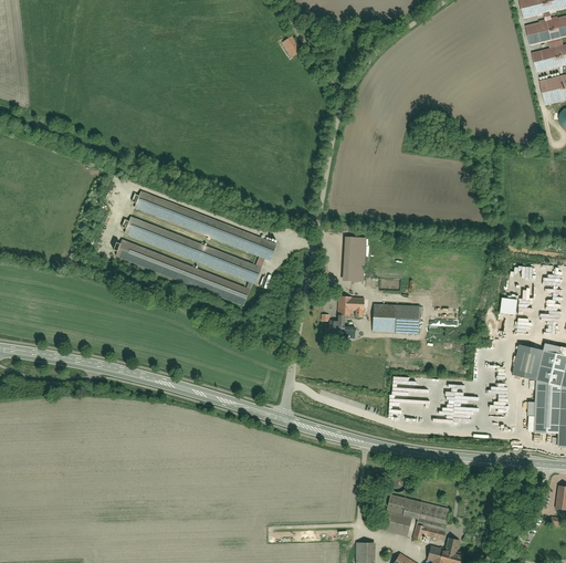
[(517,0),(521,14),(543,9),(544,17),(523,22),(527,41),(546,37),(561,33),(565,31),(565,10),(554,13),(552,7),(565,3),(565,0),(517,0)]
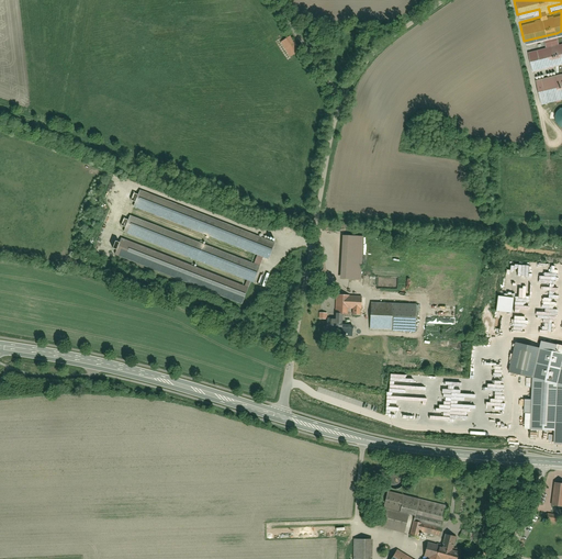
[(290,33),(281,40),(291,54),(301,47),(290,33)]
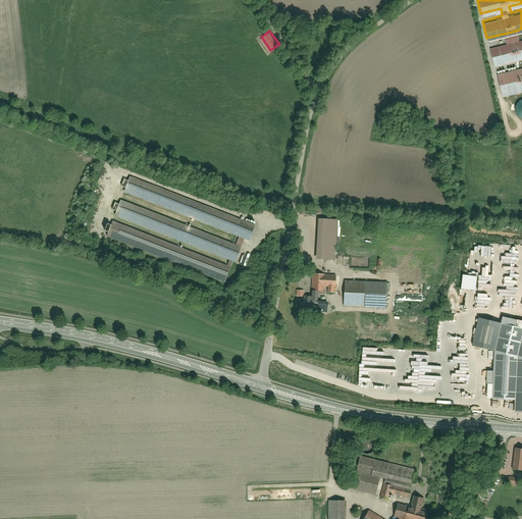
[(517,31),(504,34),(505,38),(488,43),(492,62),(509,58),(511,67),(496,70),(501,94),(521,88),(521,63),(515,66),(513,57),(521,54),(521,34),(518,35),(517,31)]
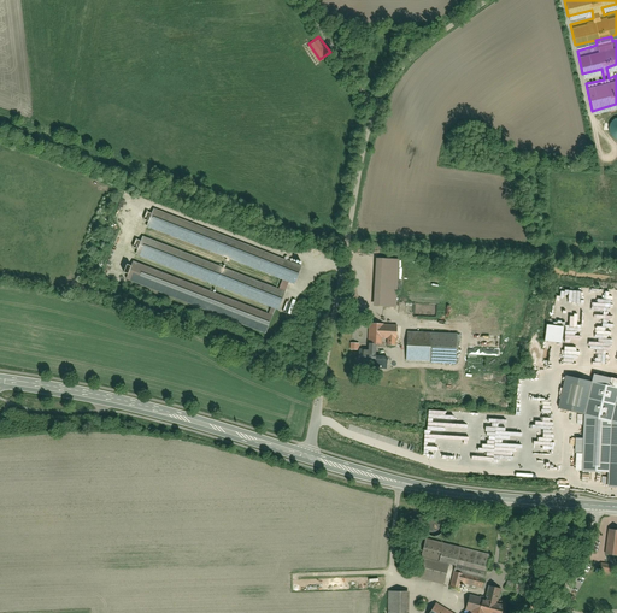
[(152,205),(151,208),(145,207),(141,214),(147,217),(145,222),(281,276),(277,286),(141,233),(140,236),(134,234),(130,242),(136,245),(134,249),(280,308),(287,290),(285,289),(289,278),(293,281),(301,263),(152,205)]
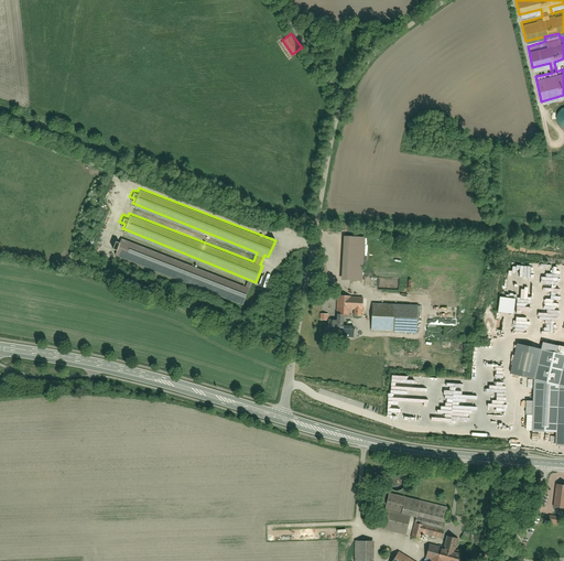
[(253,288),(121,235),(120,239),(115,236),(110,245),(116,248),(114,252),(248,303),(253,288)]
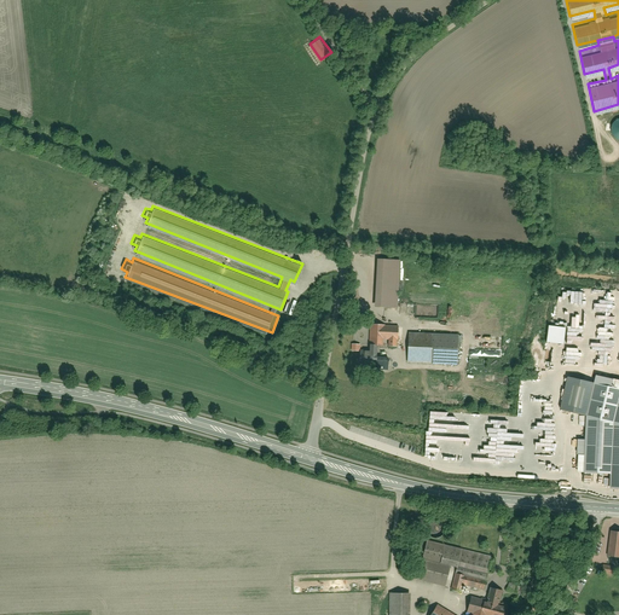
[(397,358),(398,337),(400,337),(400,328),(385,326),(385,323),(371,321),(370,337),(370,350),(360,349),(359,363),(379,363),(379,349),(379,342),(383,342),(383,336),(388,337),(387,358),(397,358)]
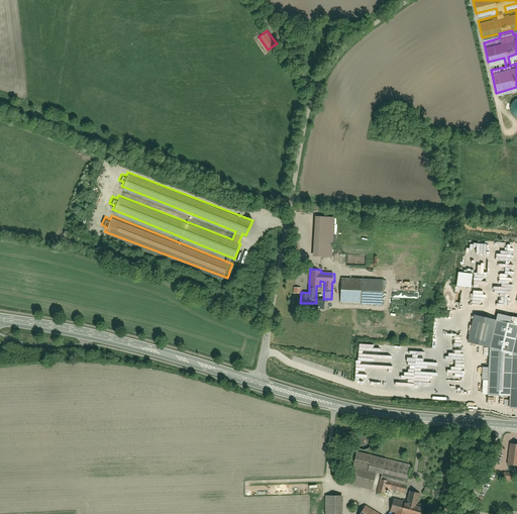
[(341,277),(340,300),(362,302),(383,303),(383,279),(341,277)]
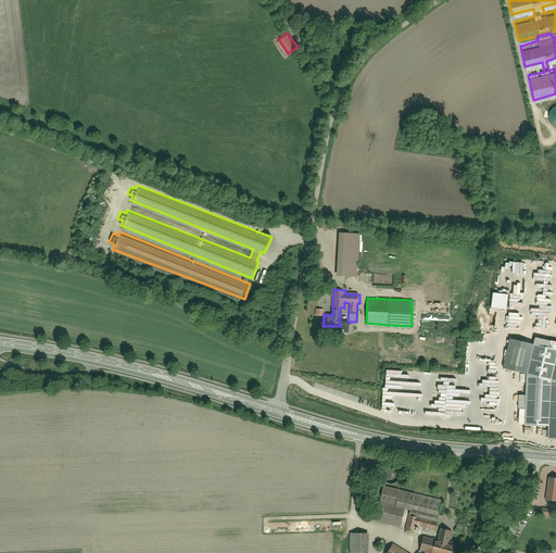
[(555,347),(533,342),(510,338),(503,367),(527,372),(527,423),(551,422),(551,437),(555,437),(555,347)]
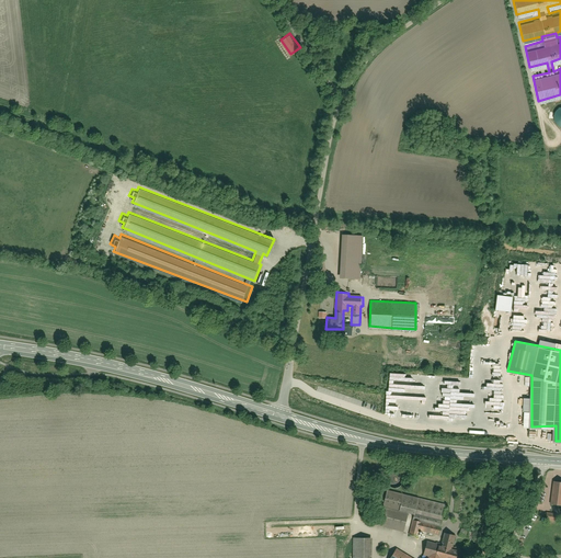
[(391,486),(396,487),(401,484),(403,480),(403,476),(401,471),(397,469),(392,469),(388,471),(386,476),(387,481),(389,484),(391,486)]
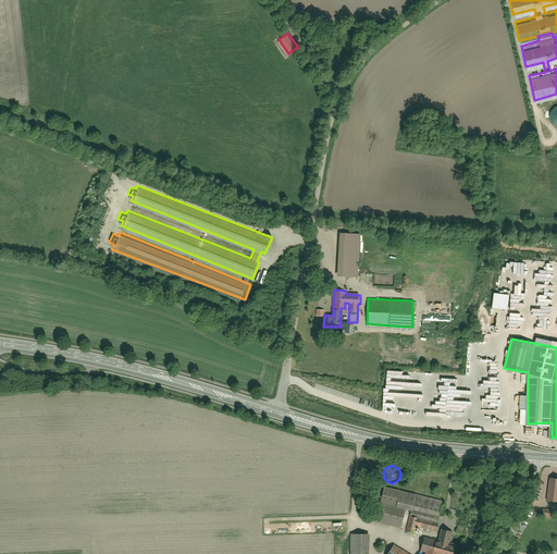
[(444,499),(385,485),(382,502),(441,515),(444,499)]
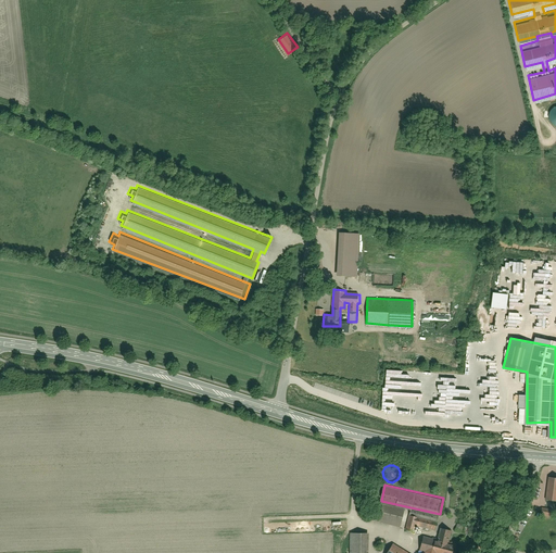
[(384,503),(380,522),(400,527),(404,507),(384,503)]
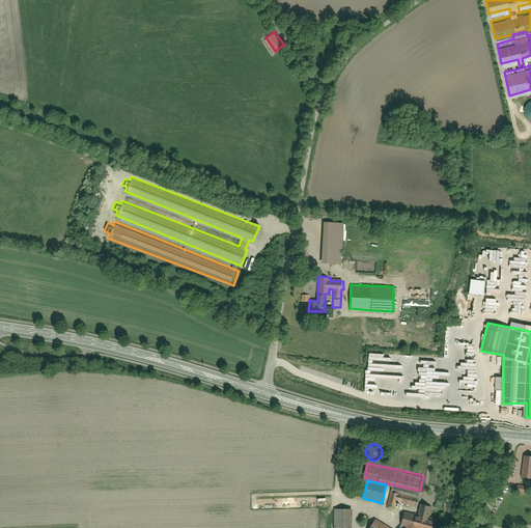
[(516,483),(516,493),(528,493),(528,484),(516,483)]
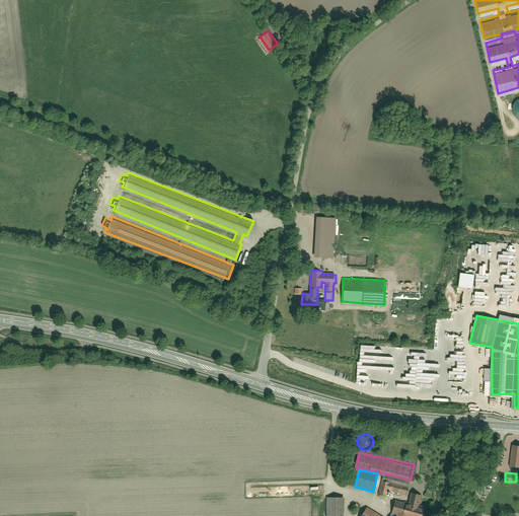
[(406,483),(390,480),(387,478),(383,477),(379,493),(387,494),(388,490),(404,494),(406,483)]
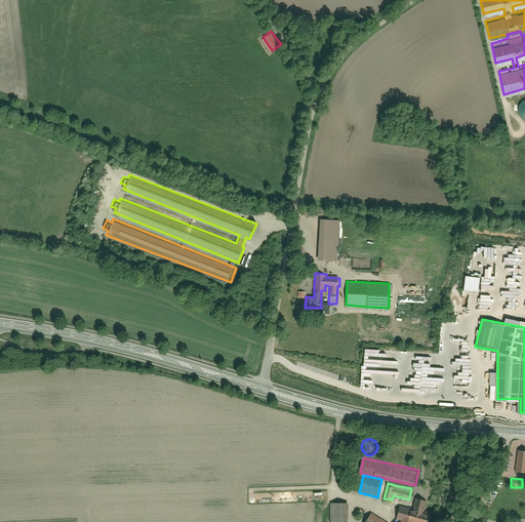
[(403,519),(401,521),(431,521),(434,513),(425,510),(428,500),(415,496),(413,506),(401,503),(397,517),(403,519)]
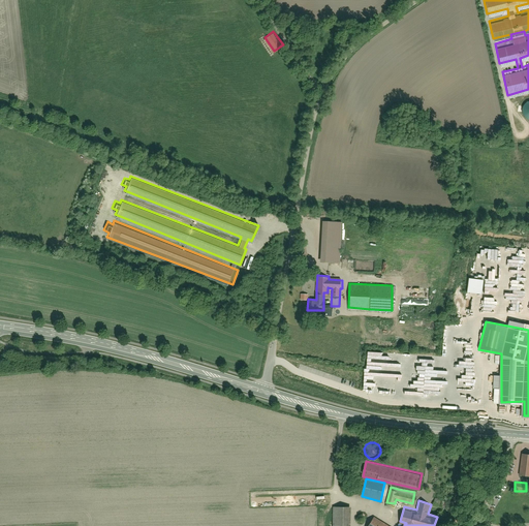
[(333,506),(333,525),(351,525),(351,505),(333,506)]
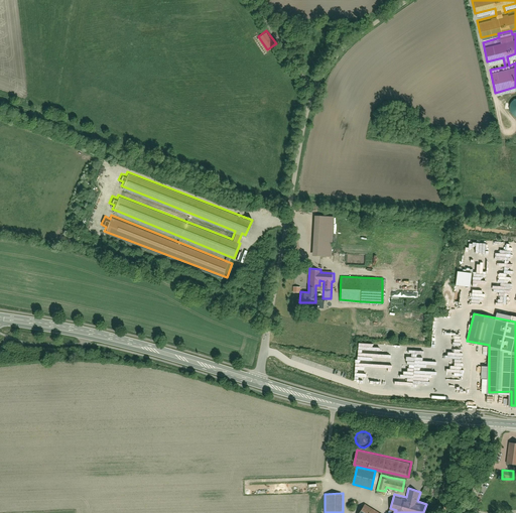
[(383,512),(367,502),(359,512),(383,512)]
